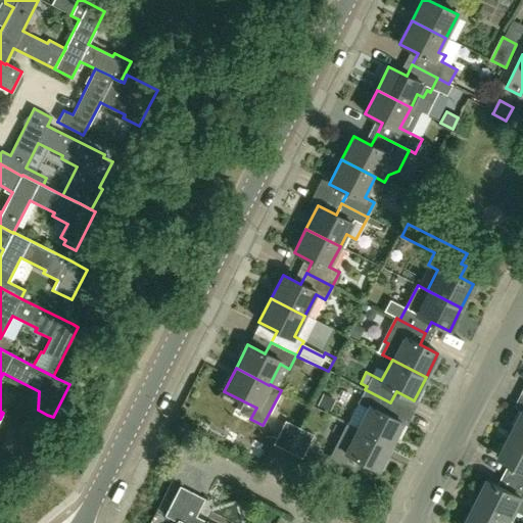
[(402,423),(397,420),(402,409),(390,402),(365,389),(348,423),(347,425),(357,429),(390,446),(402,423)]
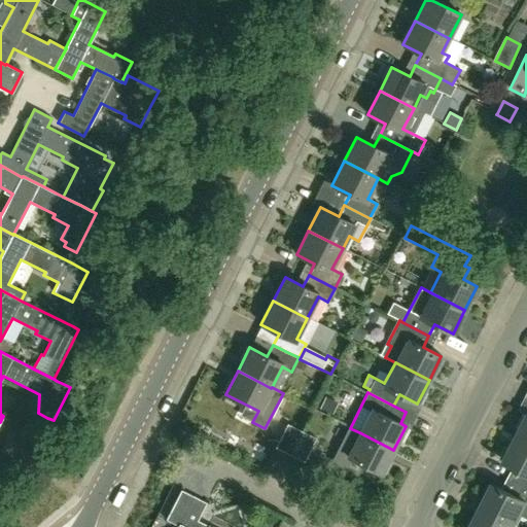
[(330,416),(336,403),(324,398),(318,411),(330,416)]
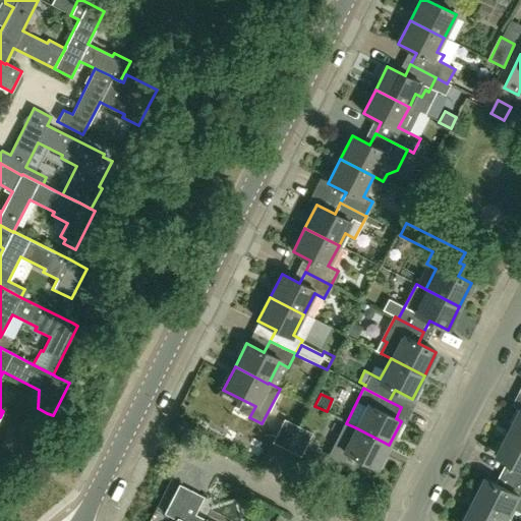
[(520,410),(510,433),(520,439),(520,410)]
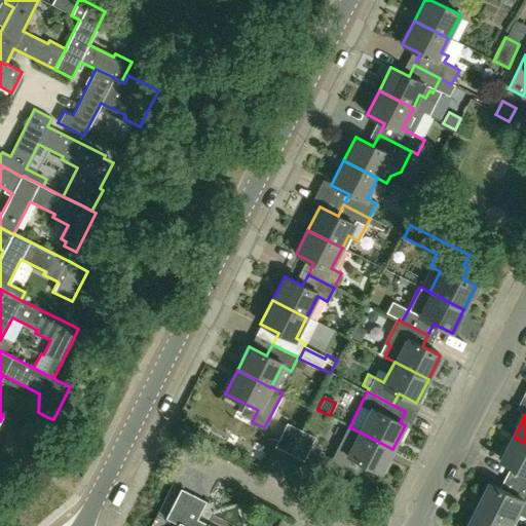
[(274,447),(289,454),(301,430),(287,423),(274,447)]
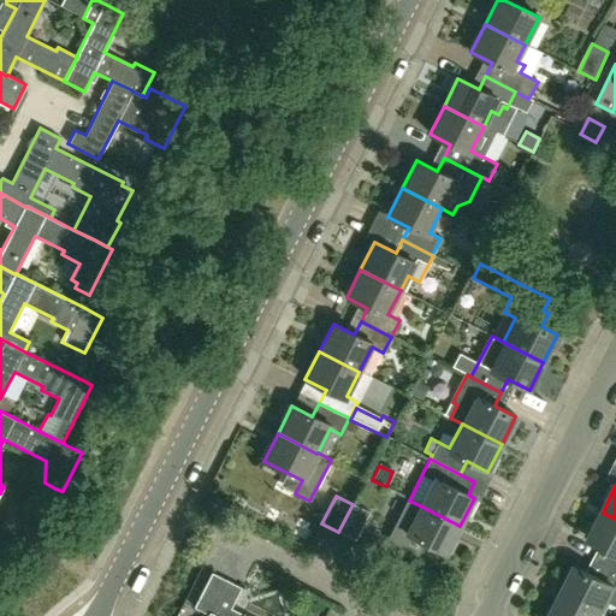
[(445,554),(460,526),(420,505),(409,501),(410,498),(406,496),(384,538),(397,545),(396,548),(415,558),(424,543),(445,554)]
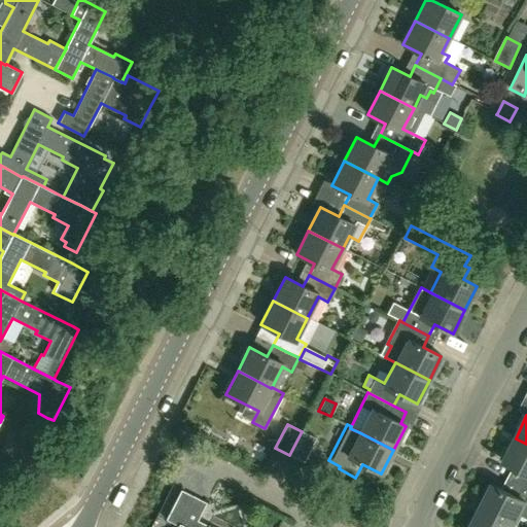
[(316,438),(302,431),(289,455),(304,462),(316,438)]
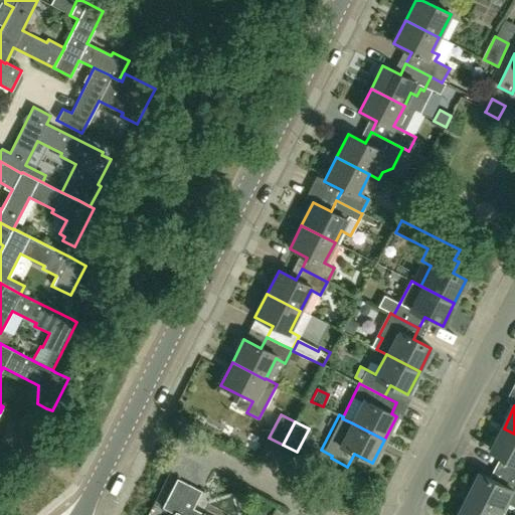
[(514,434),(504,428),(499,437),(495,436),(489,448),(493,451),(492,451),(501,455),(495,467),(514,477),(514,434)]
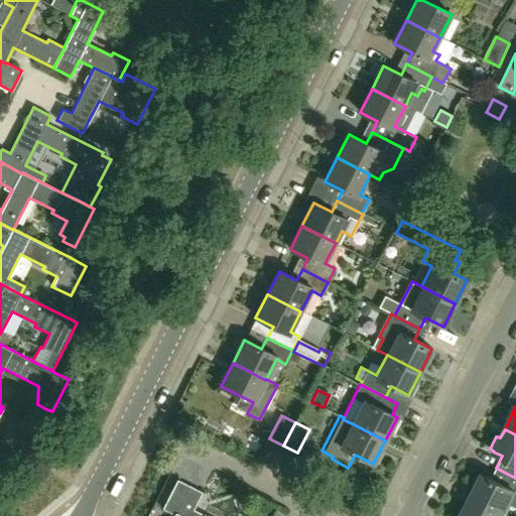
[(515,495),(515,478),(496,468),(491,478),(483,474),(470,498),(503,514),(514,494),(515,495)]
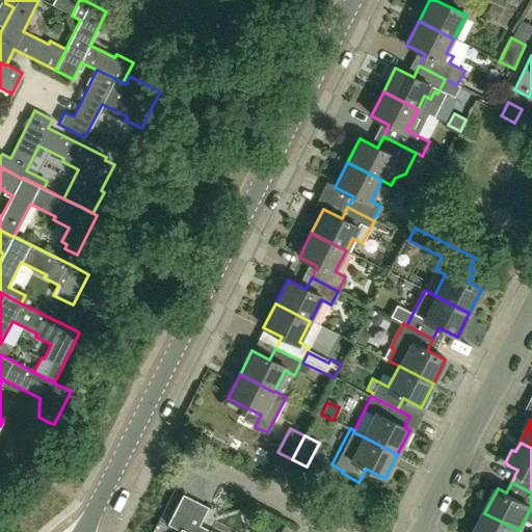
[(212,531),(200,525),(209,507),(183,494),(167,525),(180,531),(179,531),(212,531)]
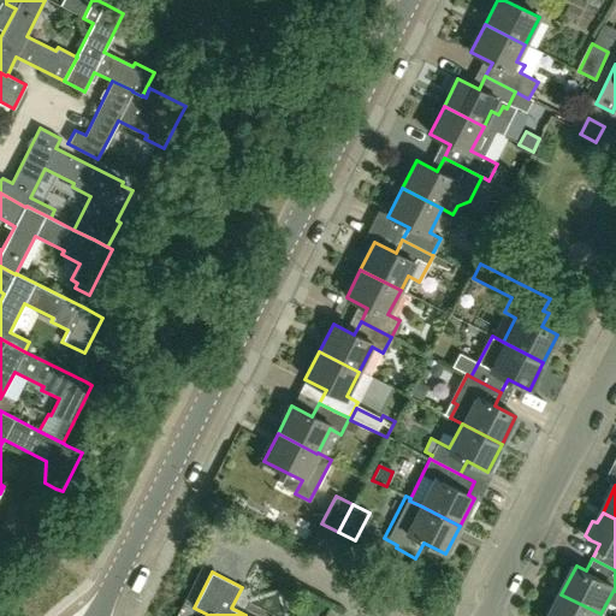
[(599,615),(600,614),(561,594),(550,615),(599,615)]
